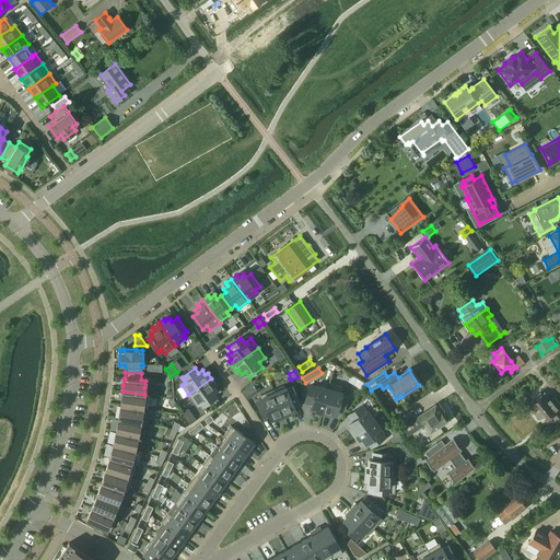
[(216,384),(211,378),(188,395),(195,405),(199,403),(202,407),(216,397),(212,393),(216,391),(213,386),(216,384)]
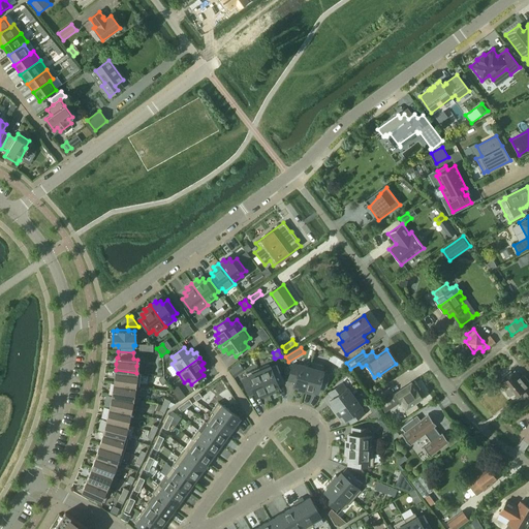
[(339,359),(336,365),(341,368),(345,363),(339,359)]
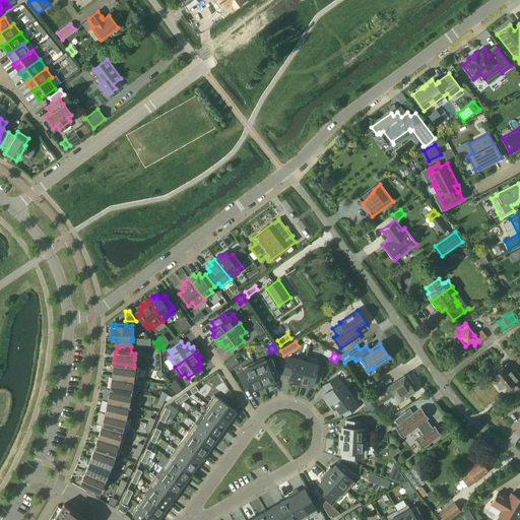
[(318,360),(306,356),(305,361),(306,362),(300,384),(306,386),(307,383),(311,385),(312,381),(318,383),(322,368),(317,367),(318,360)]
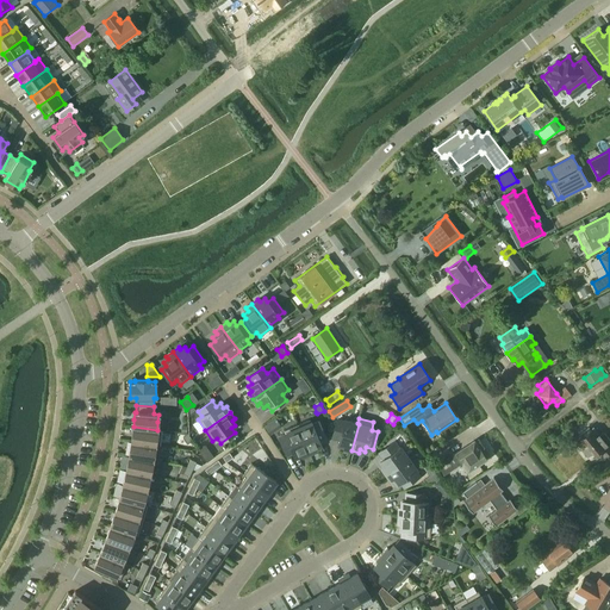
[(297,425),(309,454),(317,450),(316,447),(321,444),(319,441),(325,439),(318,422),(311,424),(310,419),(297,425)]
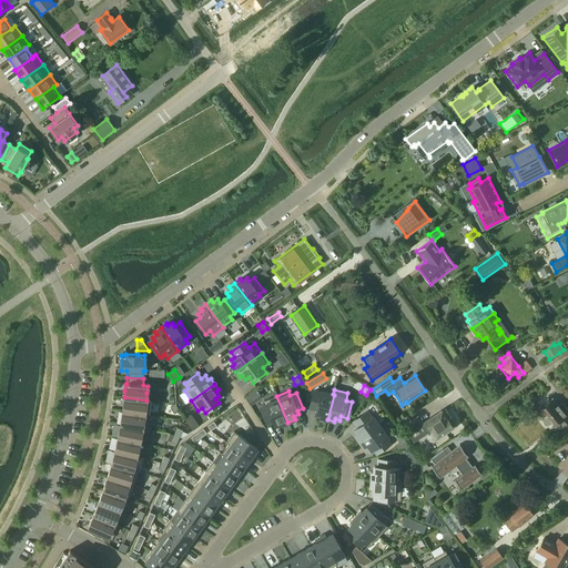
[(320,415),(320,417),(327,419),(334,395),(333,394),(321,391),(321,393),(314,392),(310,407),(316,409),(315,413),(320,415)]
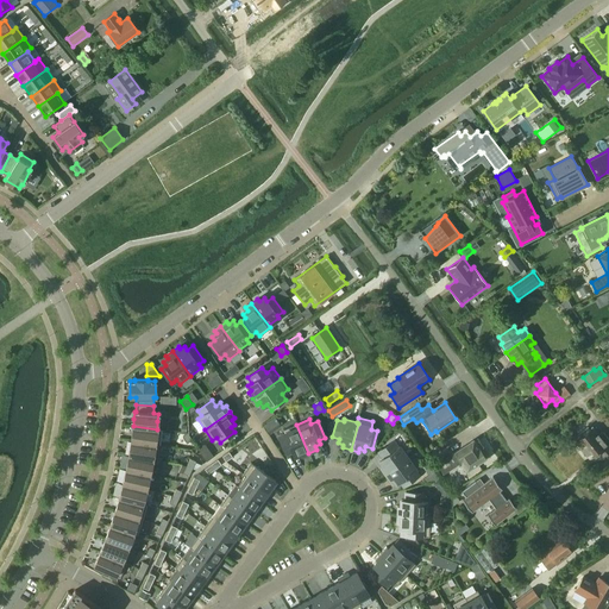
[(308,453),(296,425),(283,431),(286,434),(278,438),(286,454),(293,451),(294,456),(300,453),(301,456),(308,453)]
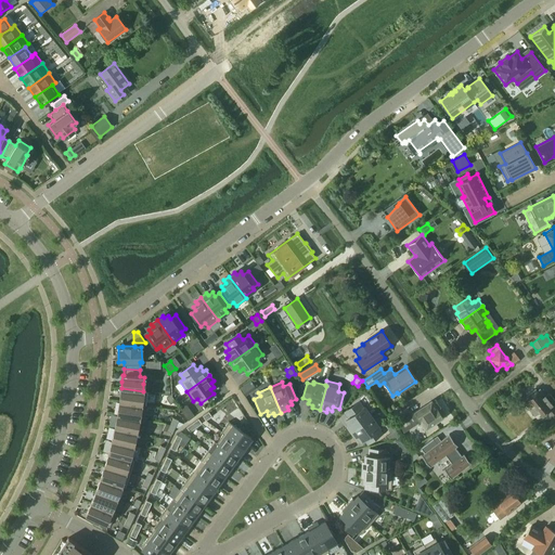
[(141,404),(142,397),(143,391),(121,388),(120,395),(119,401),(141,404)]
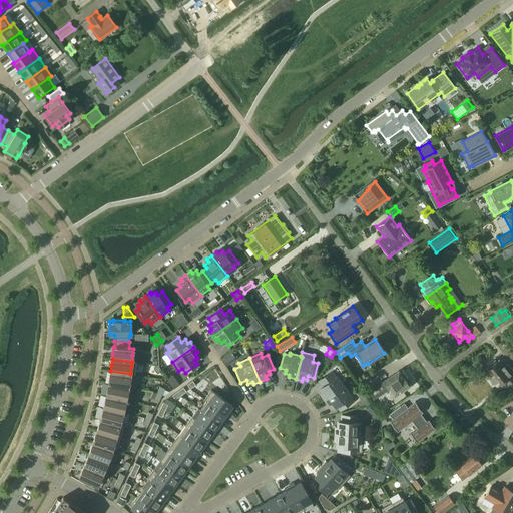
[(490,367),(487,369),(491,374),(489,376),(494,383),(497,381),(500,384),(505,380),(508,384),(512,380),(512,376),(512,375),(512,373),(512,370),(507,363),(503,366),(498,360),(495,362),(494,360),(488,365),(490,367)]
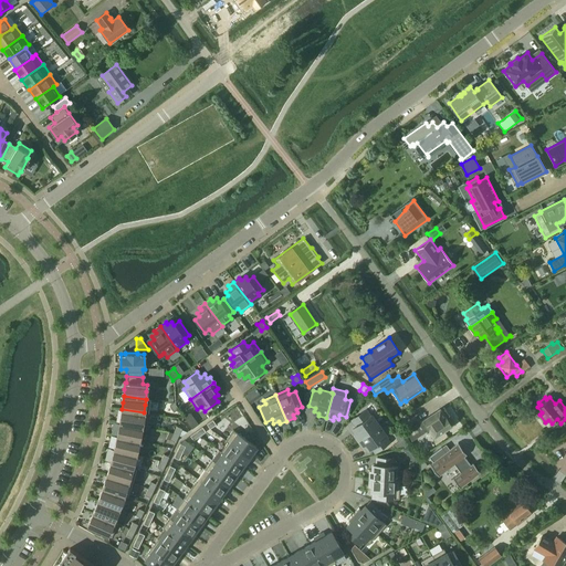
[(179,409),(175,402),(169,406),(174,412),(179,409)]
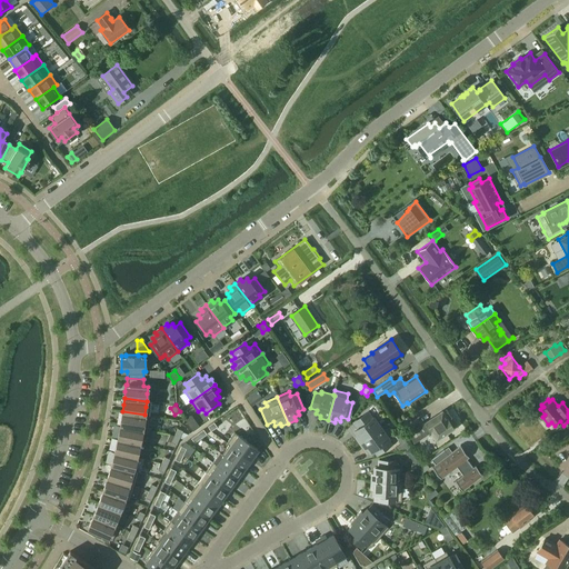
[(145,415),(122,411),(121,418),(120,425),(142,429),(142,430),(147,430),(148,422),(149,416),(145,415)]
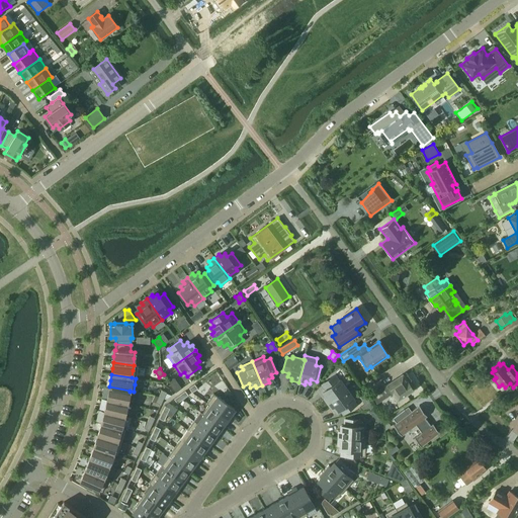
[(370,395),(375,403),(390,394),(391,396),(393,394),(397,401),(412,391),(402,374),(370,395)]
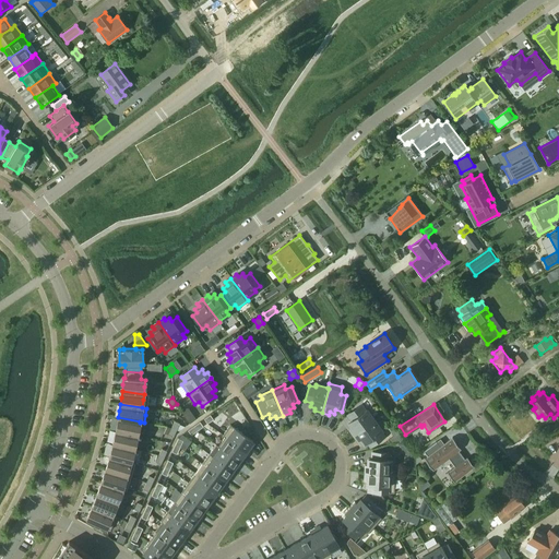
[(351,427),(349,428),(354,435),(373,420),(366,409),(365,411),(360,405),(347,415),(352,420),(347,423),(351,427)]
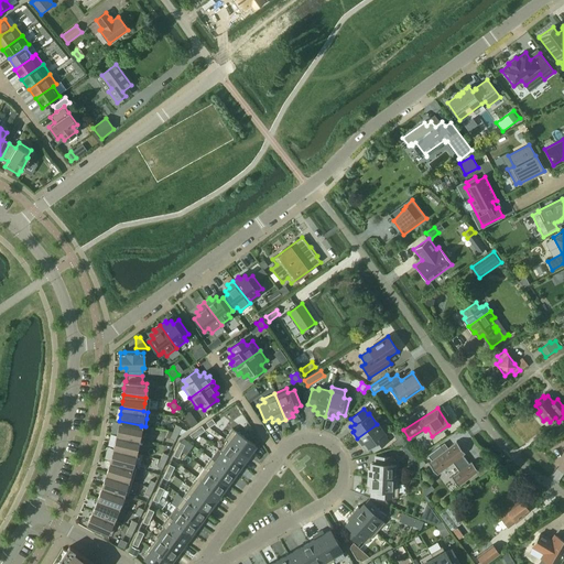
[(206,423),(209,427),(215,423),(212,419),(206,423)]
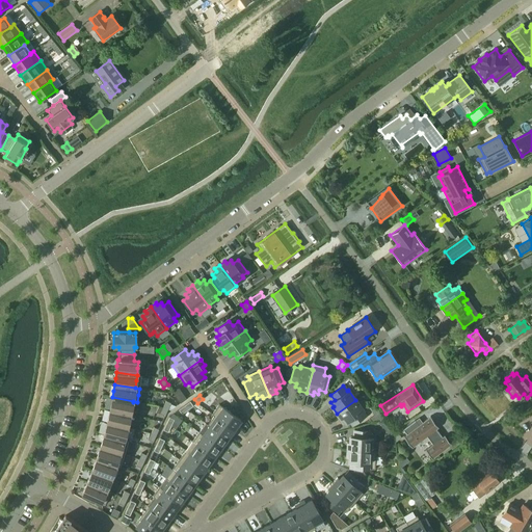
[(110,409),(130,415),(132,408),(133,402),(133,401),(112,397),(111,404),(110,409)]
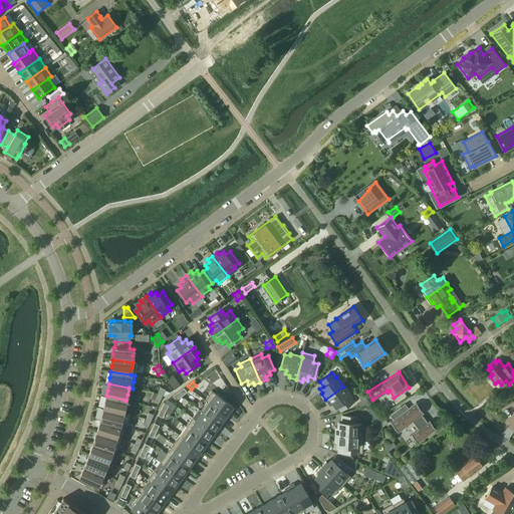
[(349,397),(350,396),(343,387),(325,400),(329,406),(331,404),(333,408),(336,406),(340,411),(352,402),(349,397)]
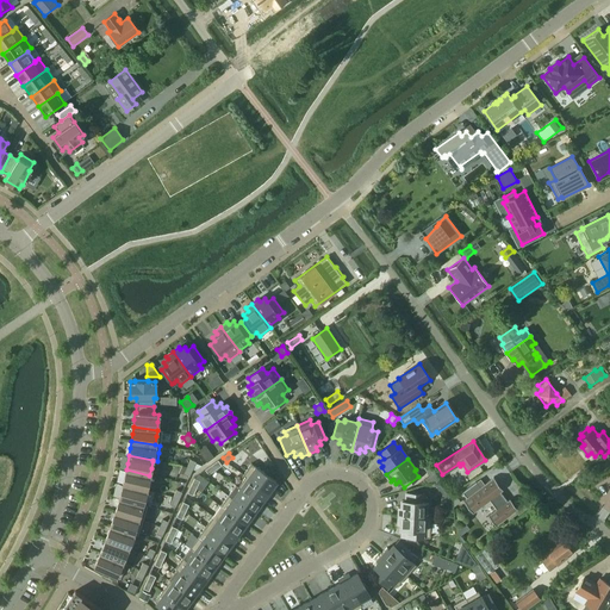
[(211,465),(215,471),(222,466),(218,460),(211,465)]
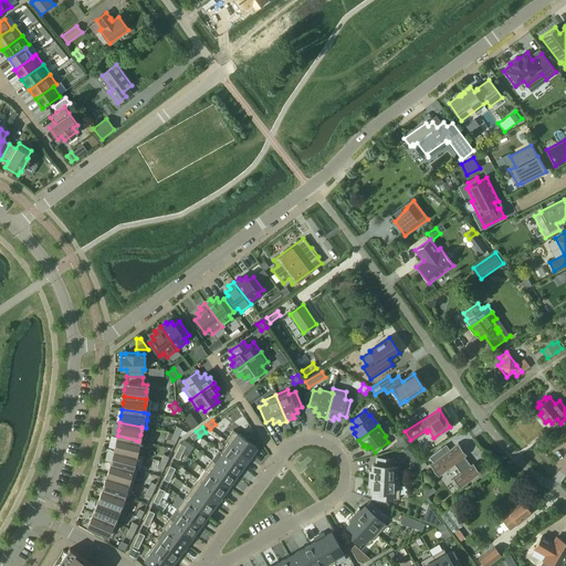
[(233,430),(226,440),(249,457),(255,447),(233,430)]
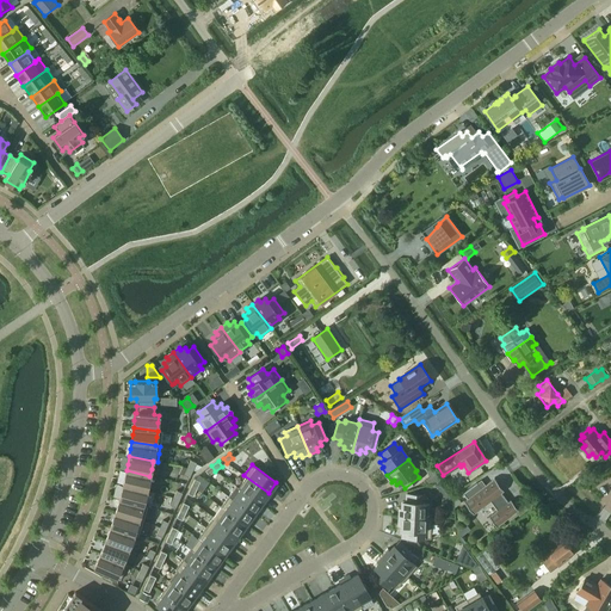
[(211,466),(205,470),(209,476),(215,471),(211,466)]
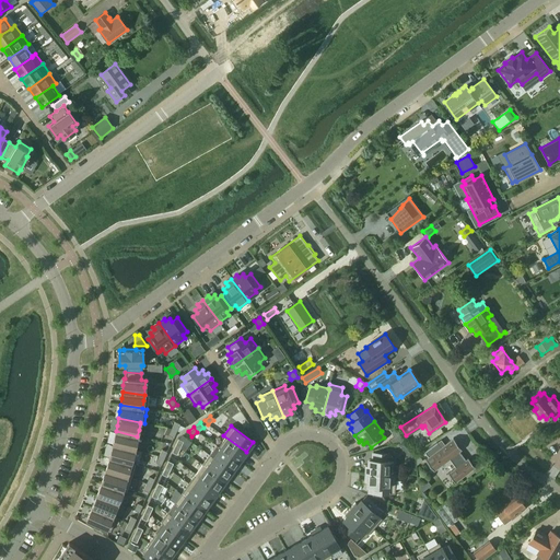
[(113,444),(135,450),(136,442),(137,436),(116,431),(115,436),(113,444)]
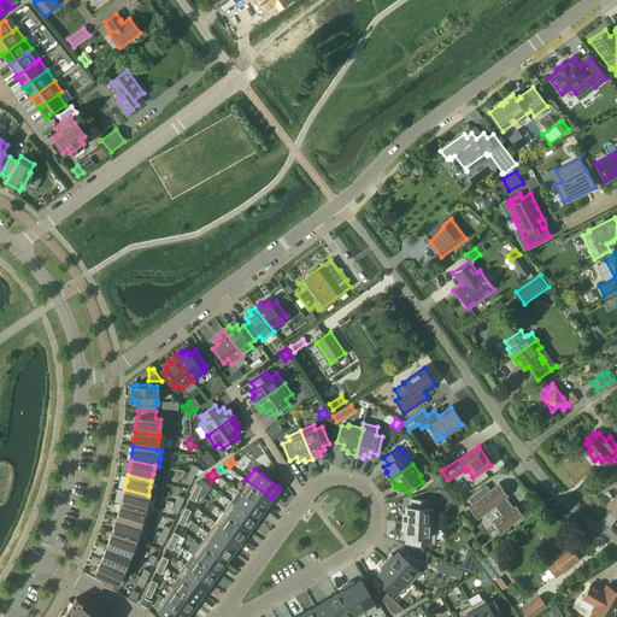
[(239,491),(263,509),(271,498),(246,480),(246,481),(247,482),(241,492),(239,491)]
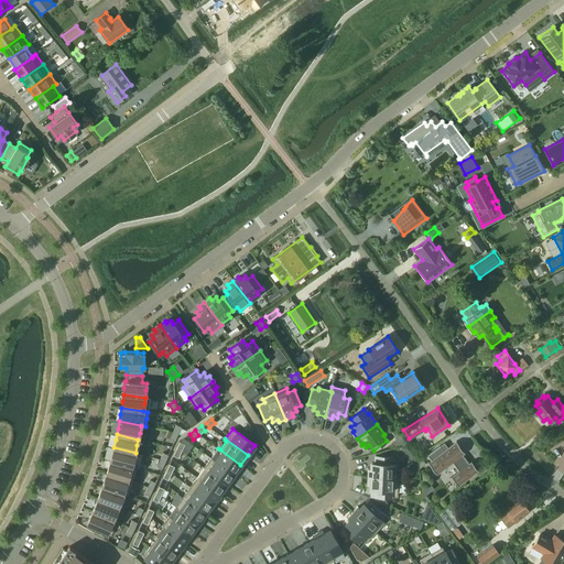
[(440,445),(426,455),(431,461),(427,463),(436,475),(453,463),(458,472),(451,477),(458,487),(478,472),(472,462),(468,463),(463,455),(465,454),(456,442),(444,451),(440,445)]
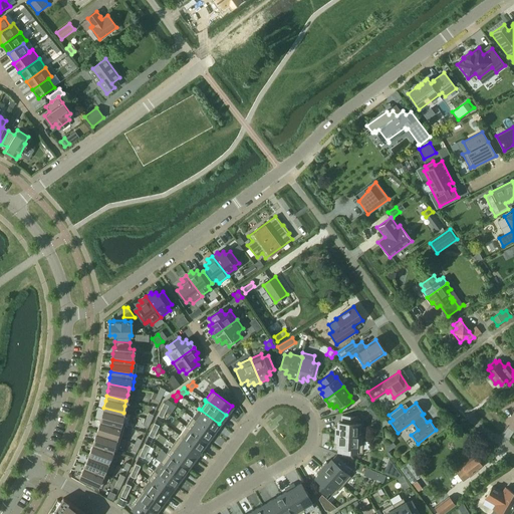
[(370,405),(366,409),(375,419),(379,415),(370,405)]
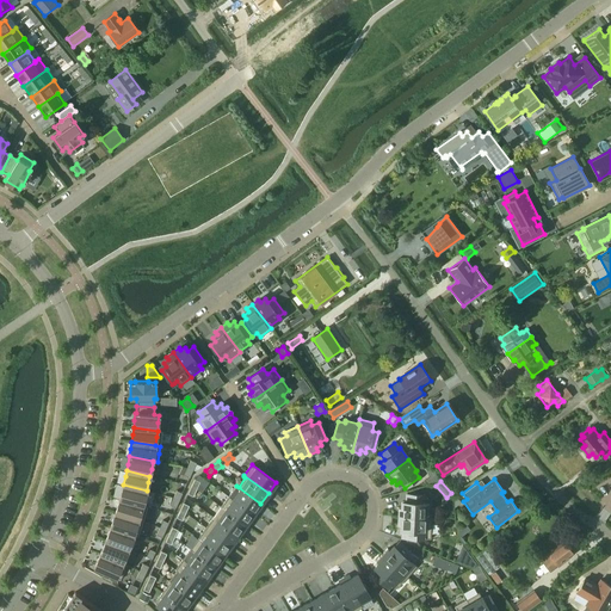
[(142,506),(142,505),(144,497),(147,491),(123,485),(122,491),(119,499),(142,506)]
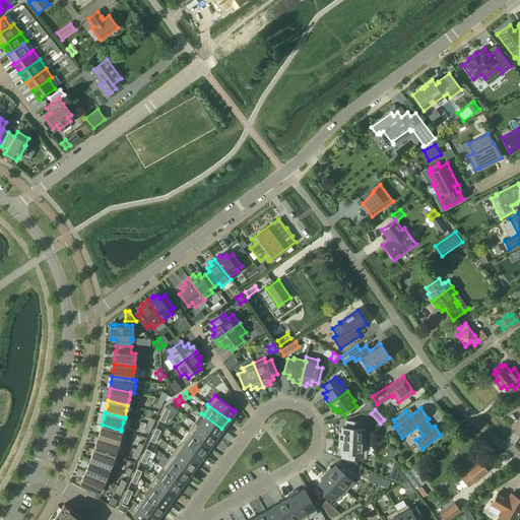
[(201,413),(194,423),(215,438),(221,429),(201,413)]
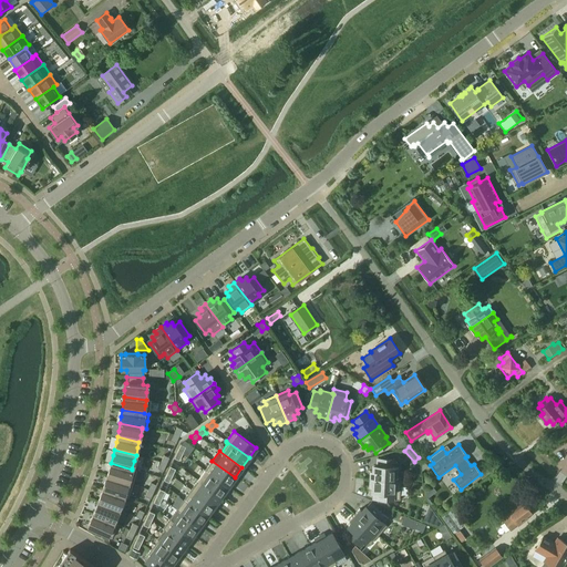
[(395,480),(395,466),(393,466),(394,460),(378,460),(377,466),(372,465),(372,471),(370,471),(370,478),(395,480)]
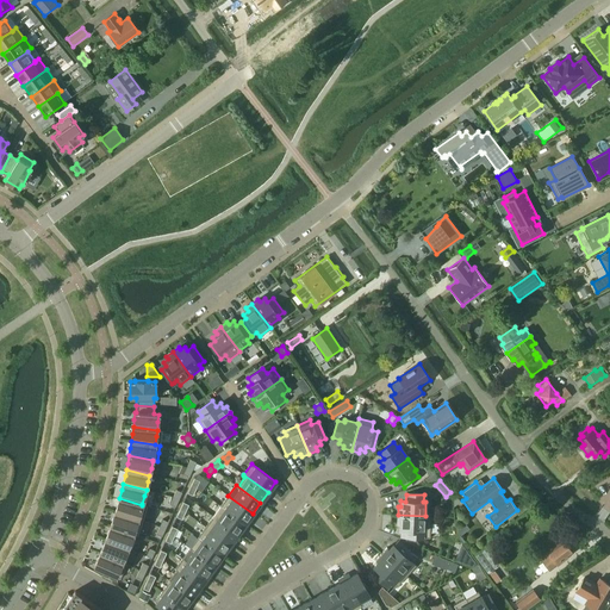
[(228,496),(221,506),(246,524),(253,514),(228,496)]
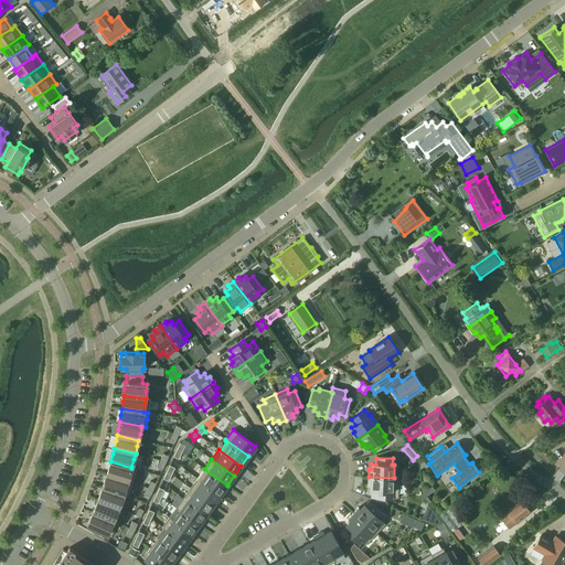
[(106,475),(131,482),(135,475),(136,468),(131,467),(131,468),(110,461),(108,468),(106,475)]
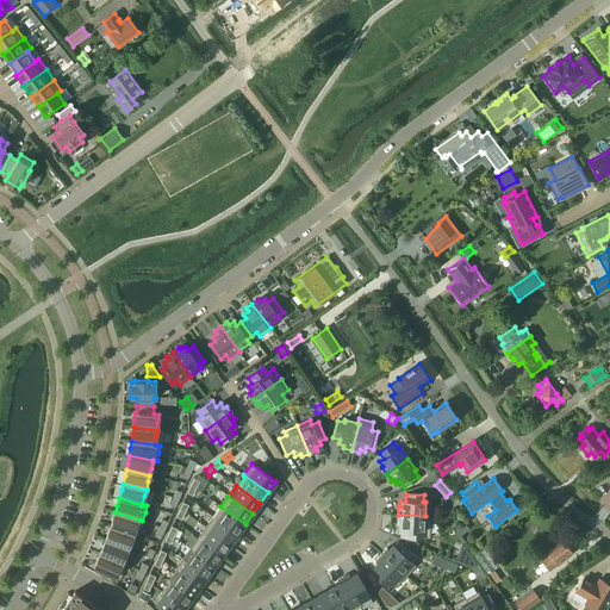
[(221,506),(213,516),(237,534),(246,524),(221,506)]
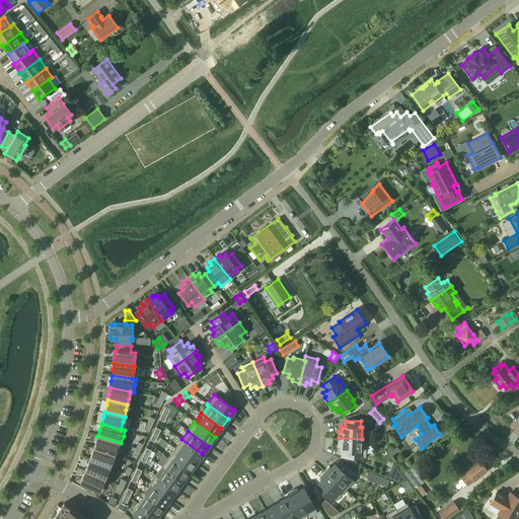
[(113,455),(117,456),(120,448),(121,443),(97,436),(95,442),(93,447),(113,454),(113,455)]
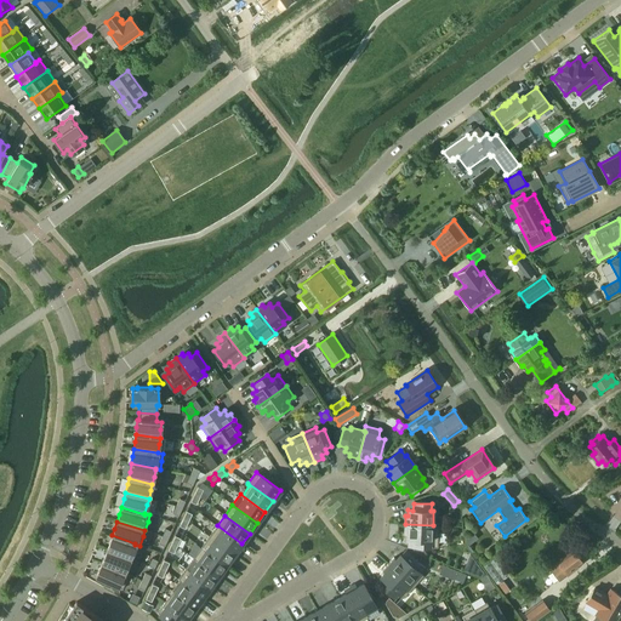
[(437,547),(438,525),(433,525),(405,524),(404,533),(408,533),(406,539),(411,539),(411,546),(437,547)]
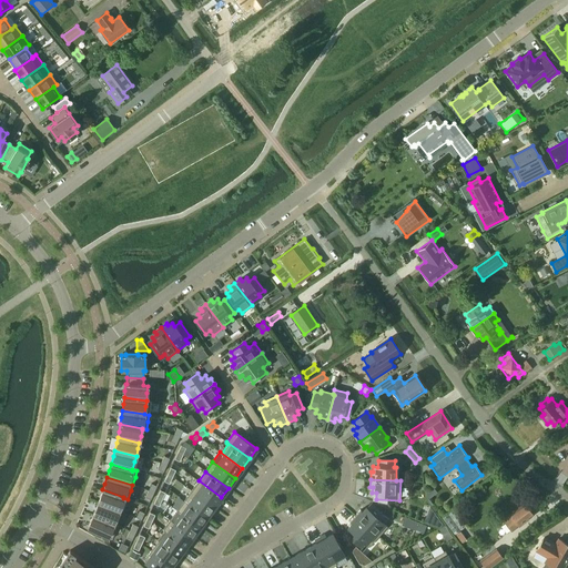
[(199,480),(191,490),(214,507),(221,497),(199,480)]
